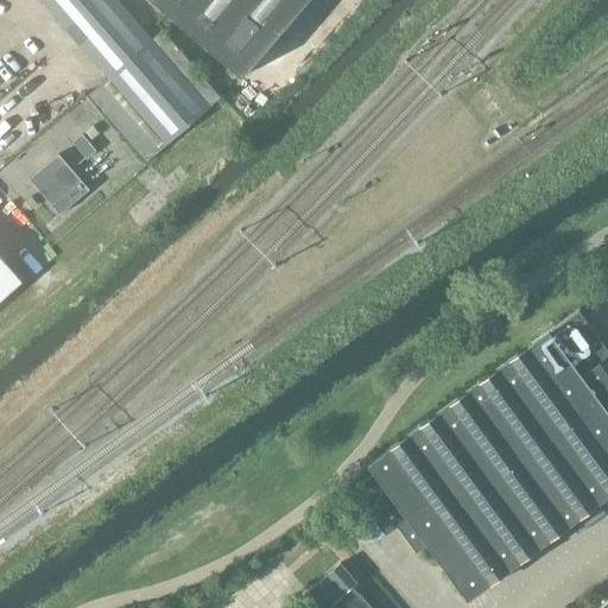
[(150,38),(116,0),(40,0),(108,77),(87,96),(145,164),(222,97),(162,27),(150,38)]
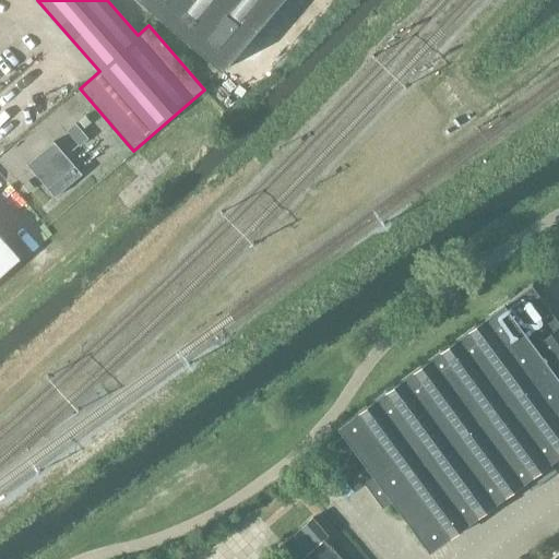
[(137,0),(222,72),(282,0),(137,0)]
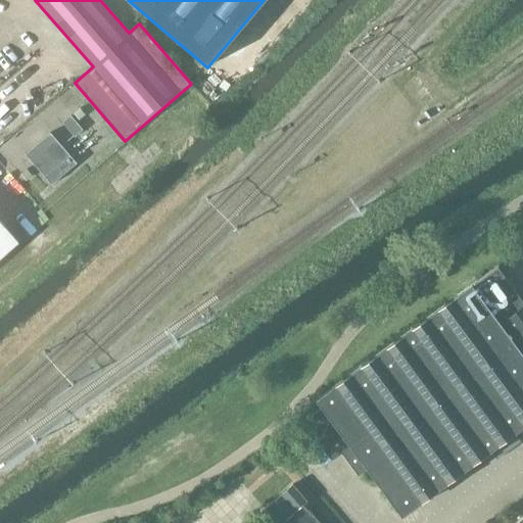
[(62,124),(75,138),(83,131),(70,116),(62,124)]
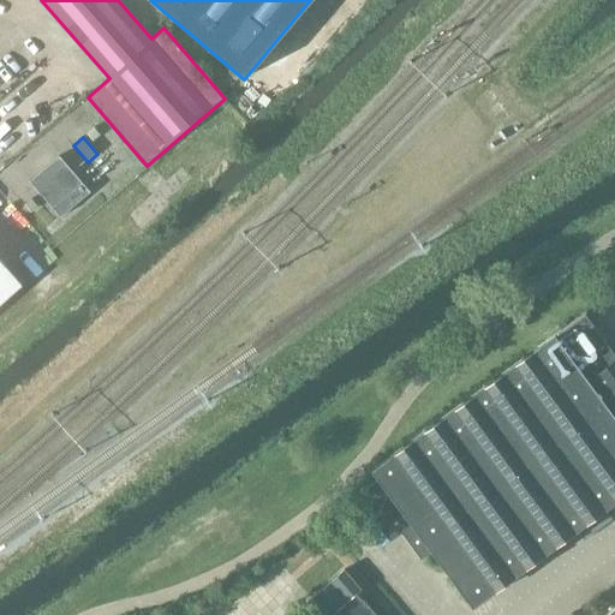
[(30,183),(46,201),(60,218),(90,192),(59,157),(30,183)]
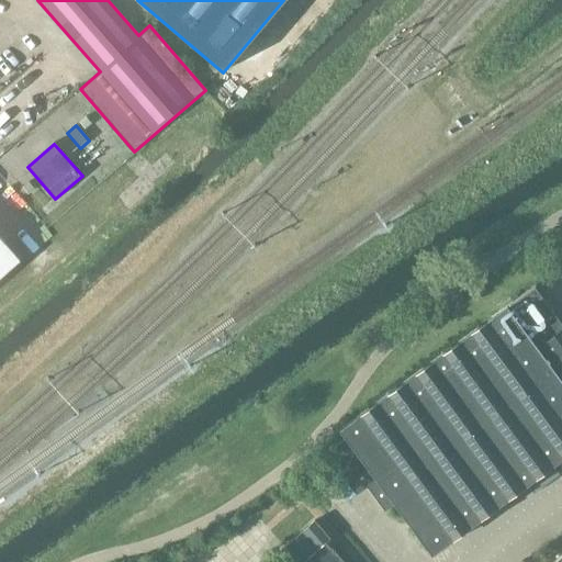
[(0,277),(19,260),(0,237),(0,277)]
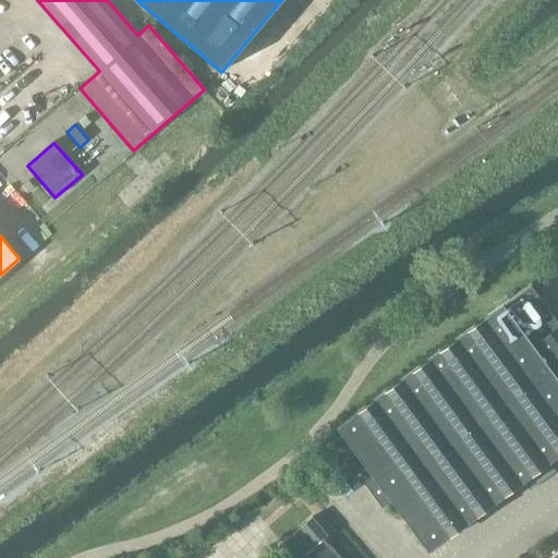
[(344,435),(322,452),(351,492),(363,482),(383,508),(385,506),(392,500),(404,516),(410,523),(425,544),(428,547),(428,548),(437,542),(540,466),(546,462),(557,452),(557,322),(557,320),(540,298),(531,284),(520,292),(512,298),(482,319),(338,425),(339,426),(341,431),(344,435)]
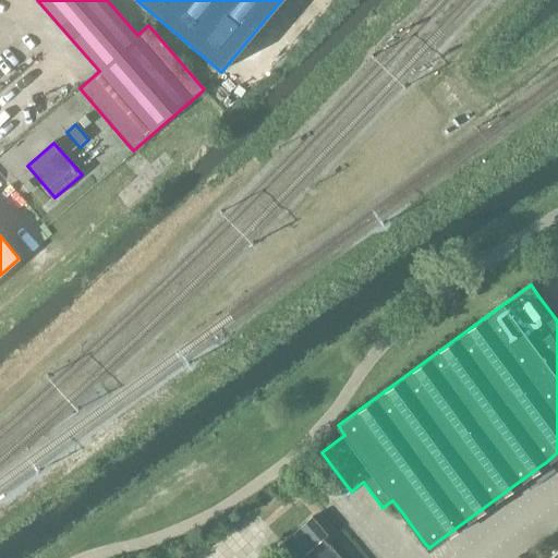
[(334,557),(322,543),(326,540),(310,521),(273,554),(276,557),(334,557)]
